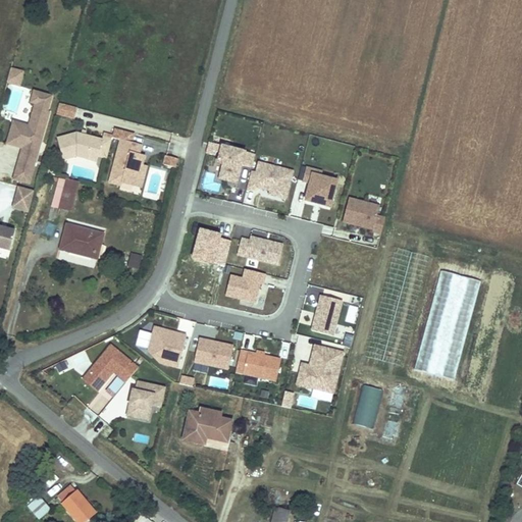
[(22,81),(25,72),(13,68),(11,77),(22,81)]
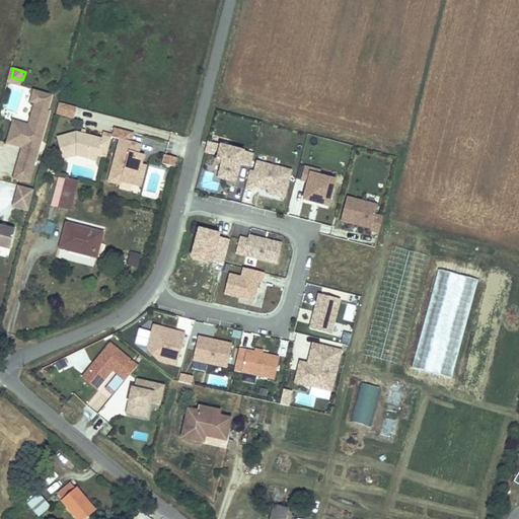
[(44,142),(52,112),(50,110),(54,95),(35,90),(33,100),(38,101),(34,116),(36,116),(32,132),(14,127),(10,143),(21,146),(21,144),(26,145),(25,147),(17,177),(32,182),(41,151),(35,150),(39,140),(44,142)]
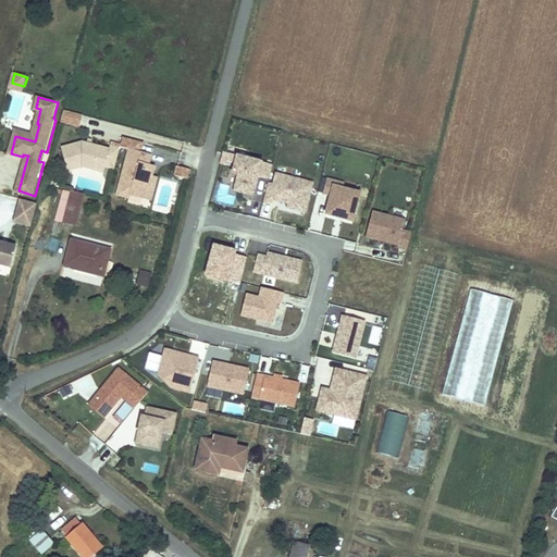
[(60,121),(78,126),(82,114),(72,112),(62,110),(60,121)]
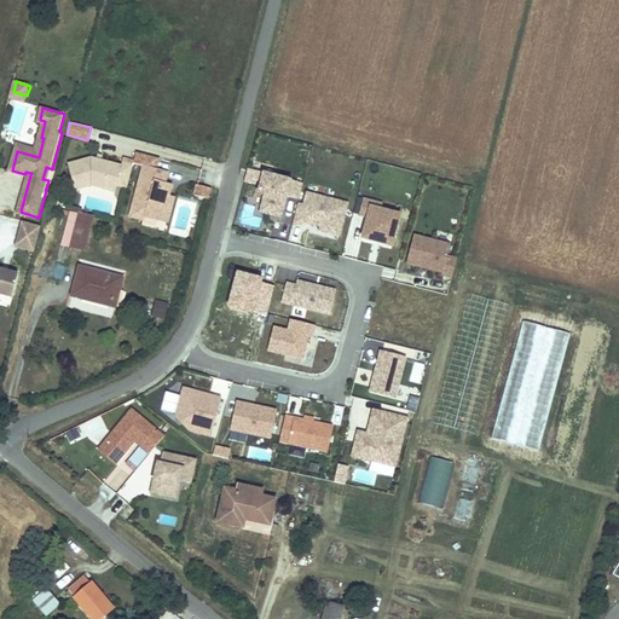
[(39,157),(44,138),(41,138),(38,149),(19,144),(17,151),(39,157)]
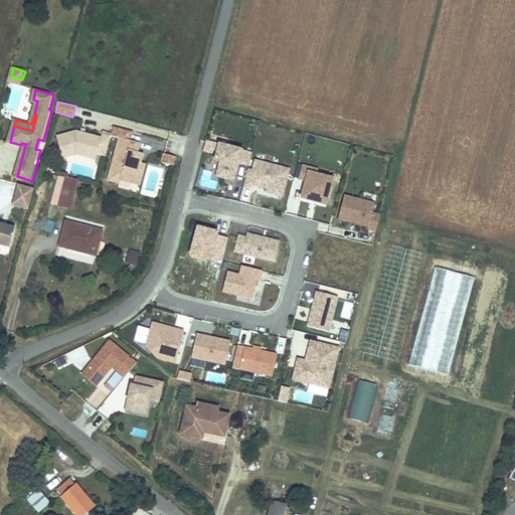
[(112,134),(112,135),(120,137),(108,179),(120,182),(121,179),(132,182),(138,162),(141,163),(143,153),(138,151),(140,142),(131,140),(133,131),(114,126),(112,134)]
